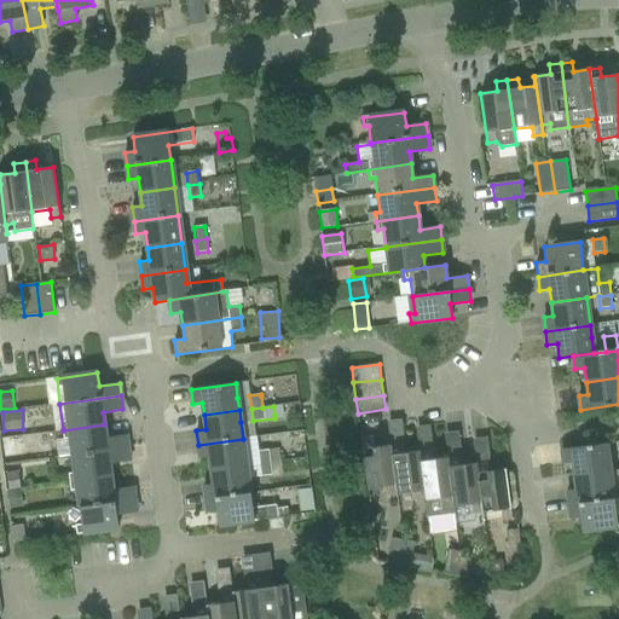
[(104,424),(63,431),(64,439),(57,440),(59,457),(128,447),(126,435),(106,438),(104,424)]
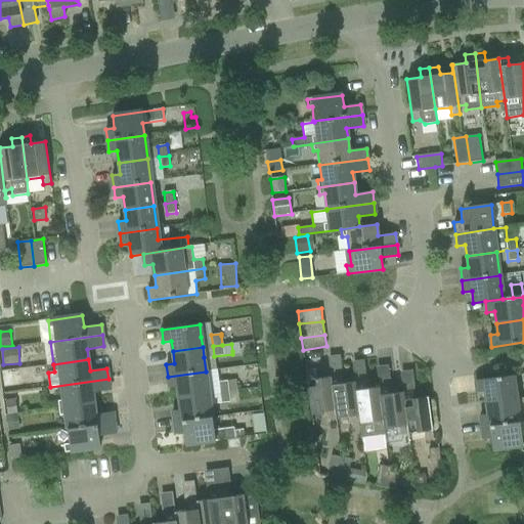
[(12,369),(1,372),(3,388),(14,387),(12,369)]
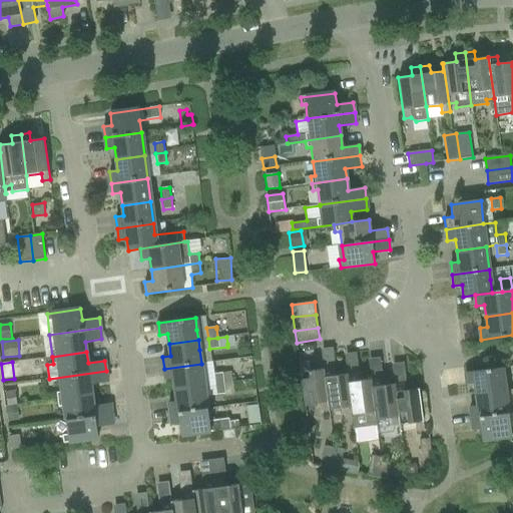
[(329,411),(324,369),(310,371),(309,363),(299,365),(305,405),(320,403),(321,412),(329,411)]
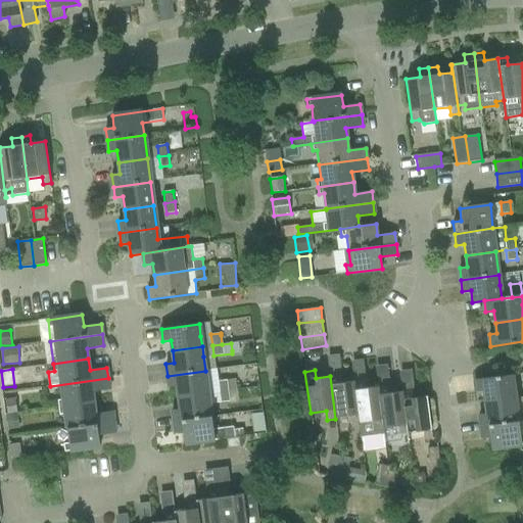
[(177,386),(179,397),(208,393),(207,382),(205,371),(168,376),(169,387),(177,386)]
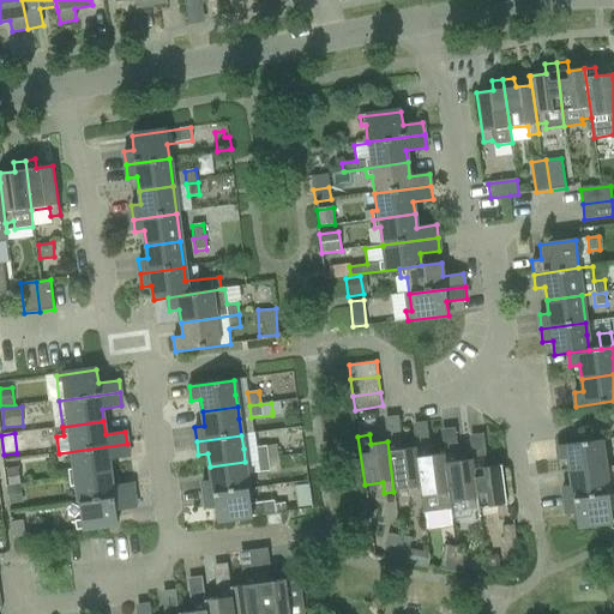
[(398,440),(387,441),(393,492),(411,489),(414,498),(421,498),(415,447),(399,450),(398,440)]
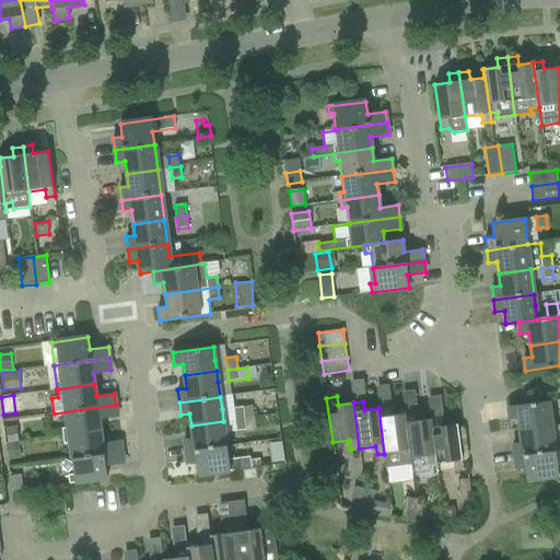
[(552,428),(552,427),(550,415),(548,401),(508,407),(510,420),(518,419),(520,432),(552,428)]
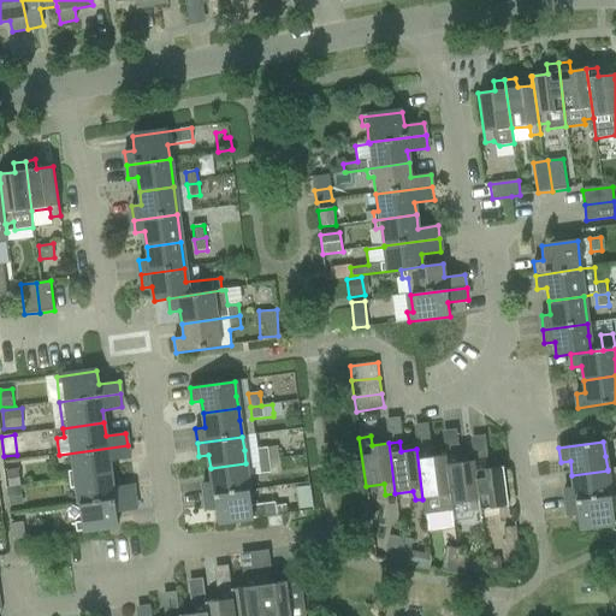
[(129,458),(128,445),(59,455),(72,454),(75,469),(69,471),(70,480),(111,474),(110,461),(129,458)]
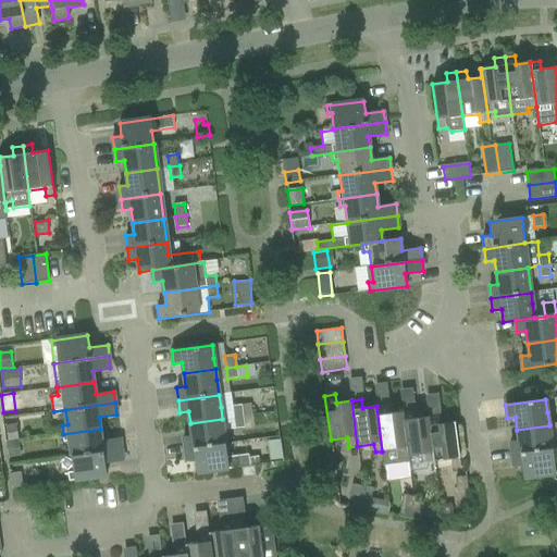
[(233,418),(244,416),(243,405),(233,406),(231,406),(233,418)]
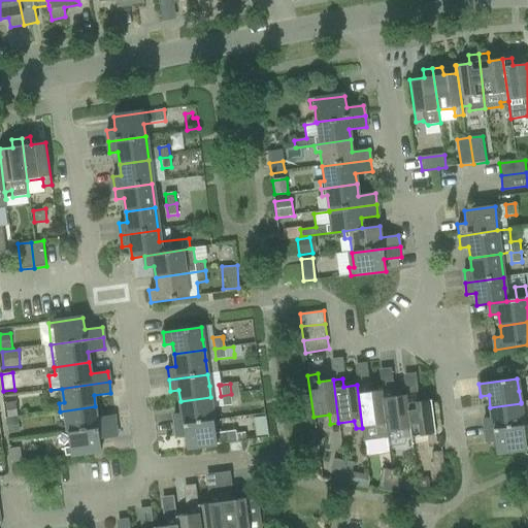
[(388,437),(387,433),(388,433),(381,390),(368,392),(367,384),(357,385),(362,428),(363,428),(365,441),(388,437)]
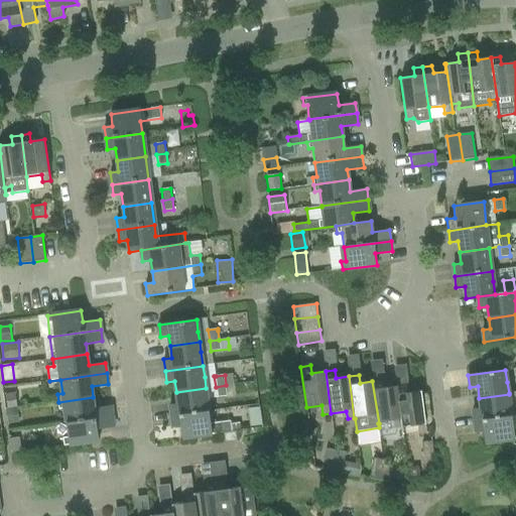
[(382,380),(372,381),(379,423),(394,420),(395,428),(403,427),(397,386),(383,388),(382,380)]
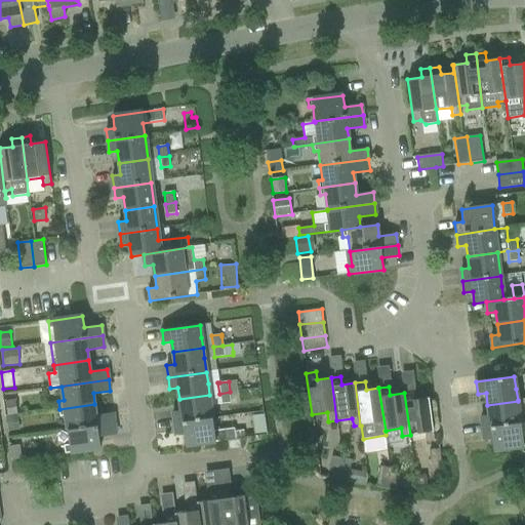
[(239,392),(238,392),(230,393),(230,392),(219,394),(220,404),(231,403),(240,402),(239,392)]
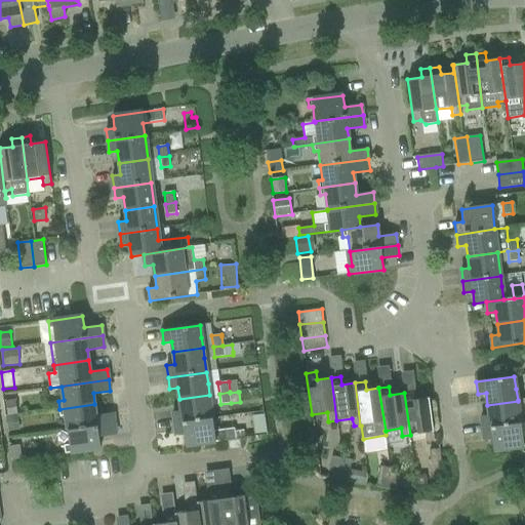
[(404,393),(410,435),(425,433),(426,441),(434,440),(429,398),(414,400),(413,392),(404,393)]
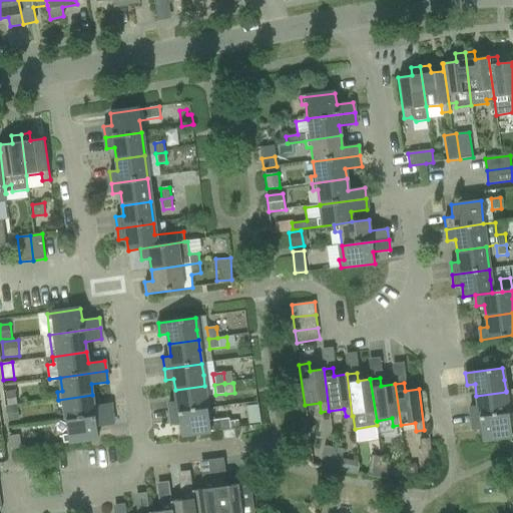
[(206,396),(204,386),(175,390),(176,401),(168,403),(170,414),(207,408),(206,396)]
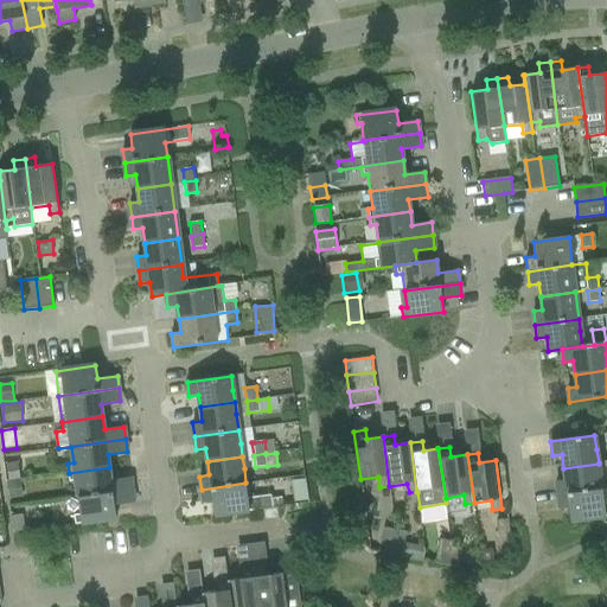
[(8,481),(20,479),(19,462),(6,464),(8,481)]
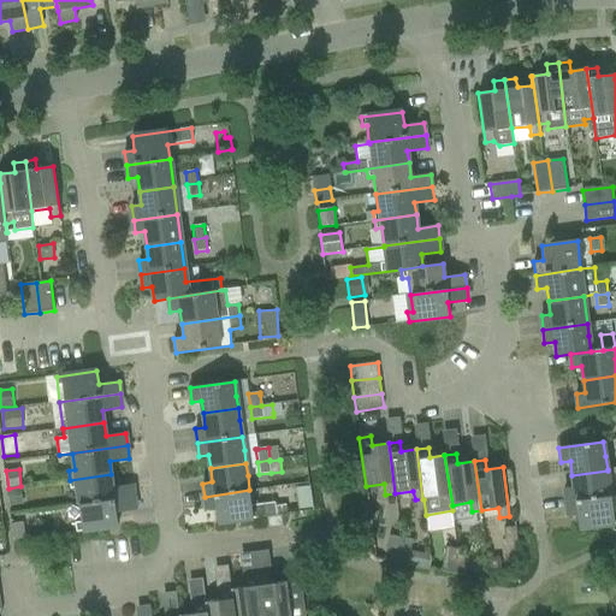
[(608,471),(572,475),(574,487),(564,489),(567,504),(611,498),(608,471)]
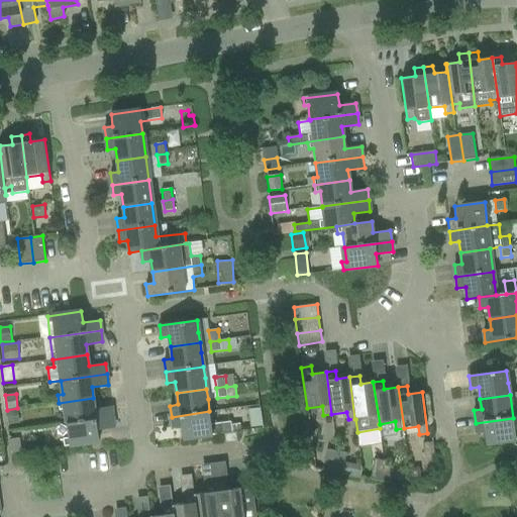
[(65,409),(67,423),(113,417),(111,407),(94,409),(93,398),(59,403),(60,409),(65,409)]
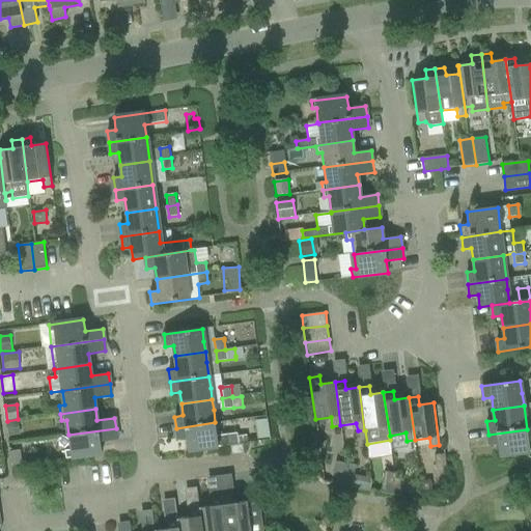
[(7,421),(6,421),(8,438),(21,436),(18,419),(7,421)]
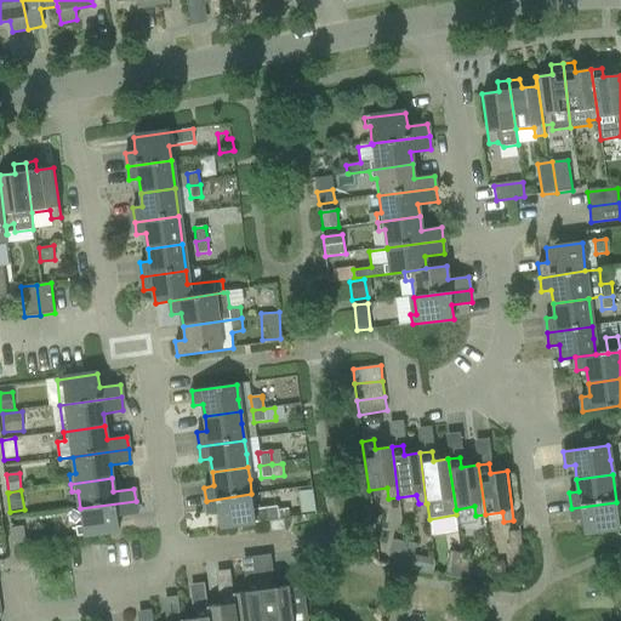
[(267,522),(278,519),(278,511),(278,506),(254,510),(251,494),(206,501),(208,514),(217,513),(220,528),(256,523),(267,520),(267,522)]
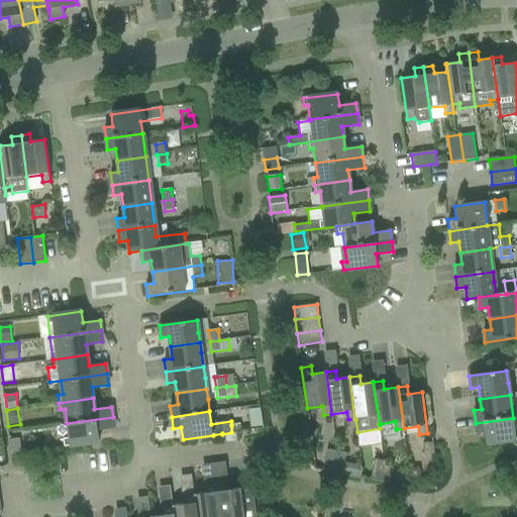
[(114,428),(113,417),(67,423),(69,437),(63,438),(64,446),(99,442),(97,430),(114,428)]
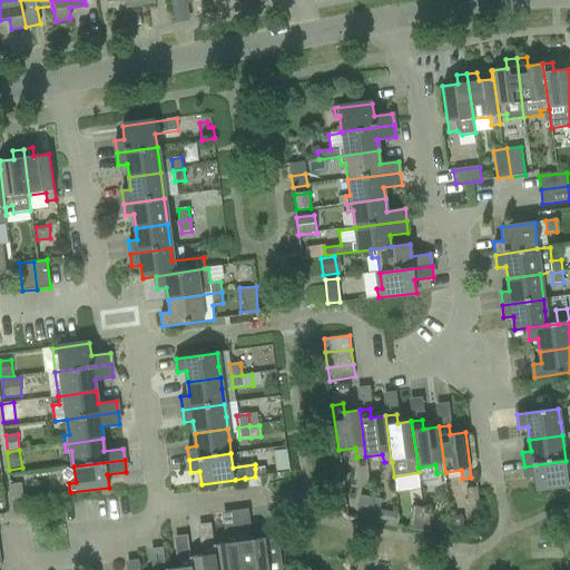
[(569,484),(569,472),(567,473),(566,461),(524,467),(526,478),(534,477),(536,490),(569,484)]
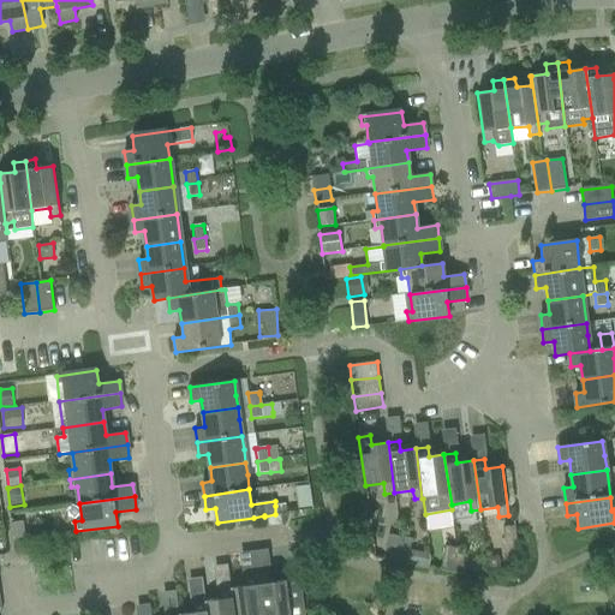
[(275,514),(281,514),(286,513),(285,505),(275,506),(275,514)]
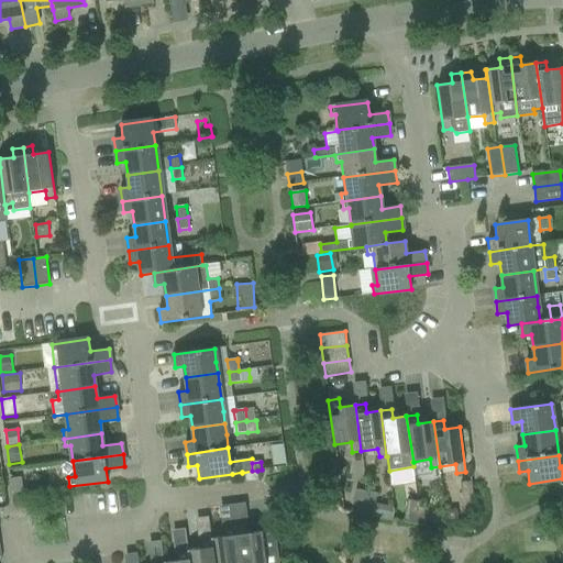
[(252,471),(242,473),(243,484),(260,482),(257,471),(252,471)]
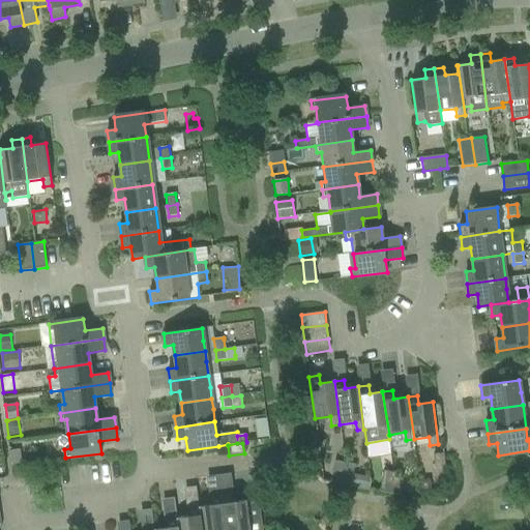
[(445,466),(444,453),(434,454),(436,467),(445,466)]
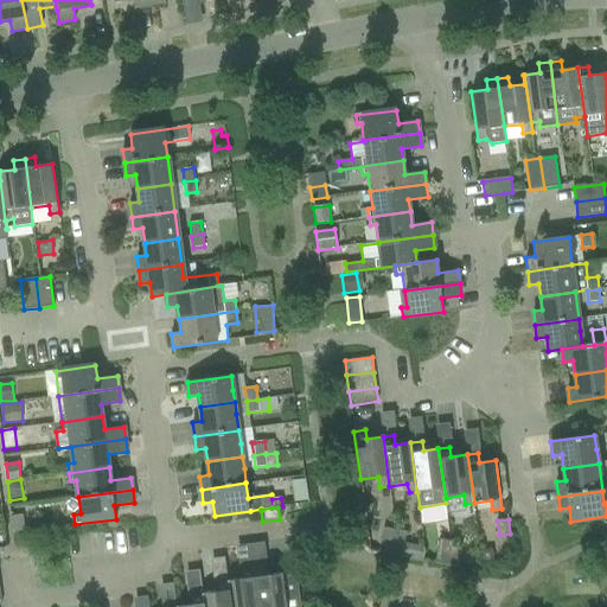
[(390,554),(395,530),(384,528),(379,551),(390,554)]
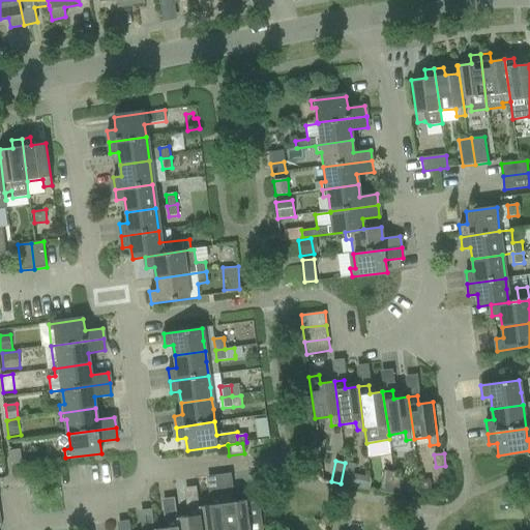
[(341,483),(351,486),(355,465),(345,463),(341,483)]
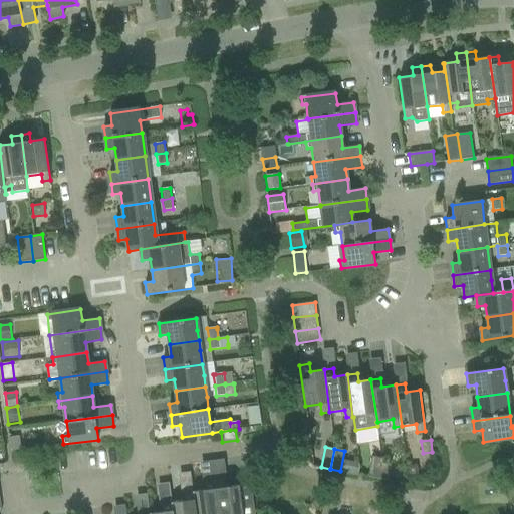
[(378,478),(382,459),(382,458),(372,456),(367,476),(378,478)]
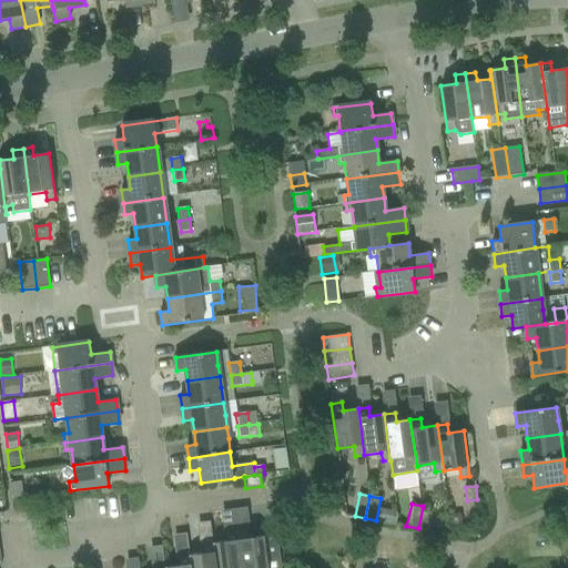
[(423,507),(418,528),(428,530),(433,508),(423,506),(423,507)]
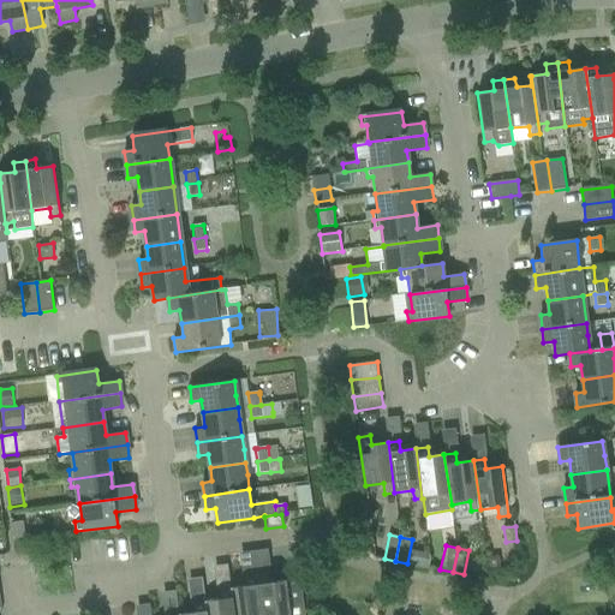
[(290,614),(287,590),(286,581),(269,584),(268,574),(258,575),(263,614),(290,614)]
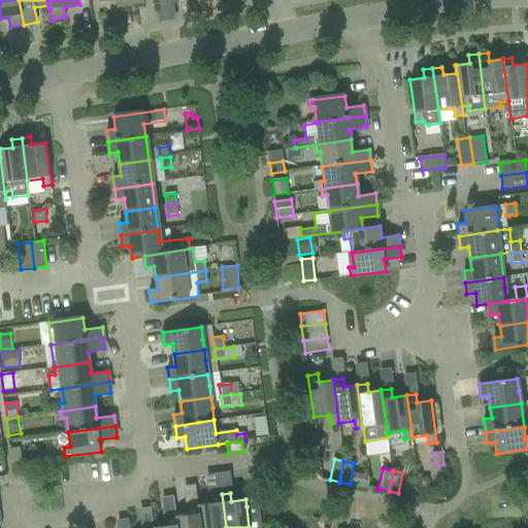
[(226,527),(222,494),(210,495),(212,503),(199,505),(202,527),(226,527)]
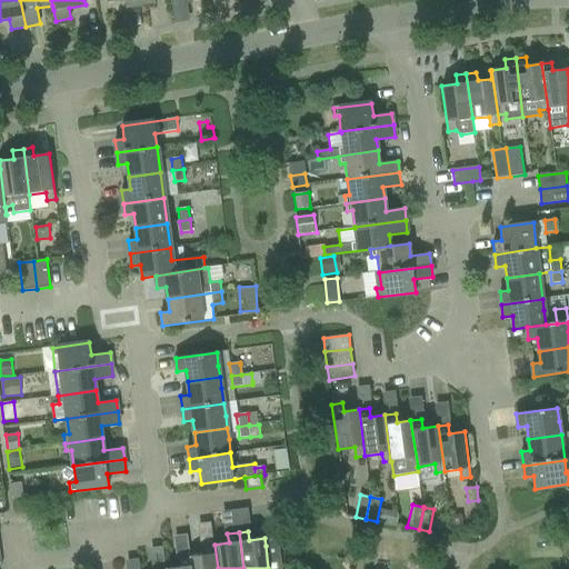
[(281,568),(279,543),(266,546),(268,568),(281,568)]
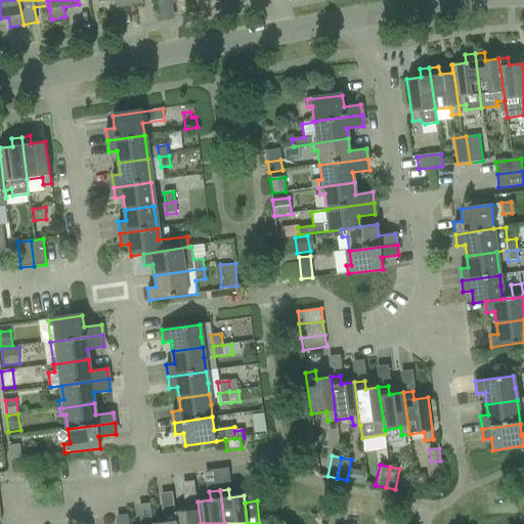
[(201,523),(198,501),(187,503),(188,511),(176,513),(177,523),(201,523)]
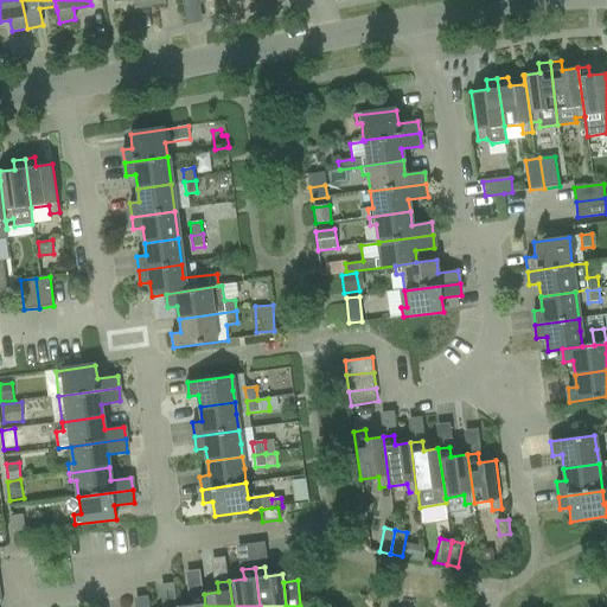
[(205,606),(204,594),(191,595),(192,605),(179,606),(178,606),(205,606)]
